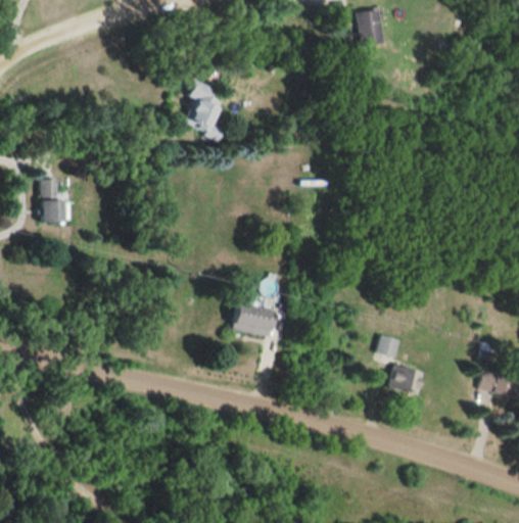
[(357,44),(381,44),(381,10),(357,10),(357,44)]
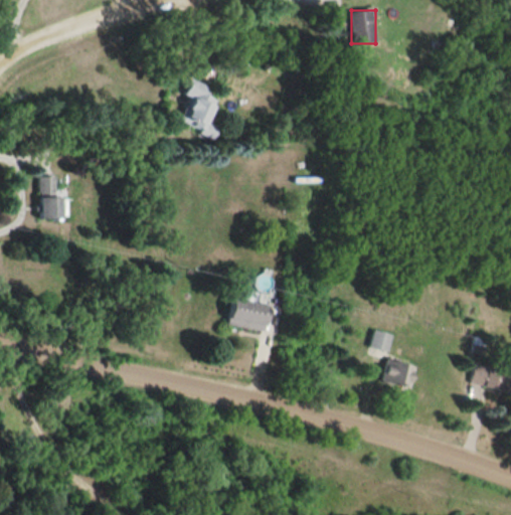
[(209,86),(194,78),(175,121),(215,139),(221,126),(209,121),(218,100),(205,94),(209,86)]
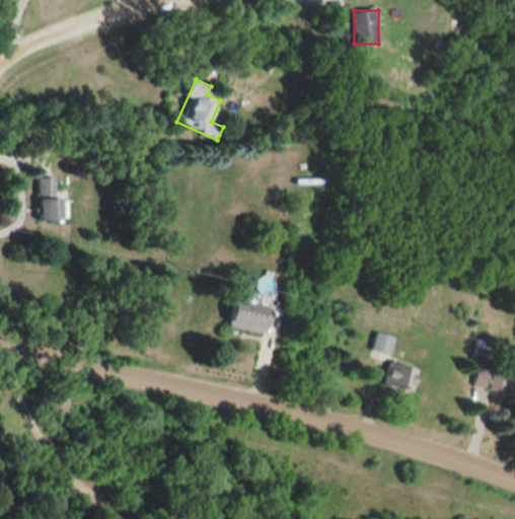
[(58,176),(42,176),(42,219),(69,219),(69,188),(58,188),(58,176)]
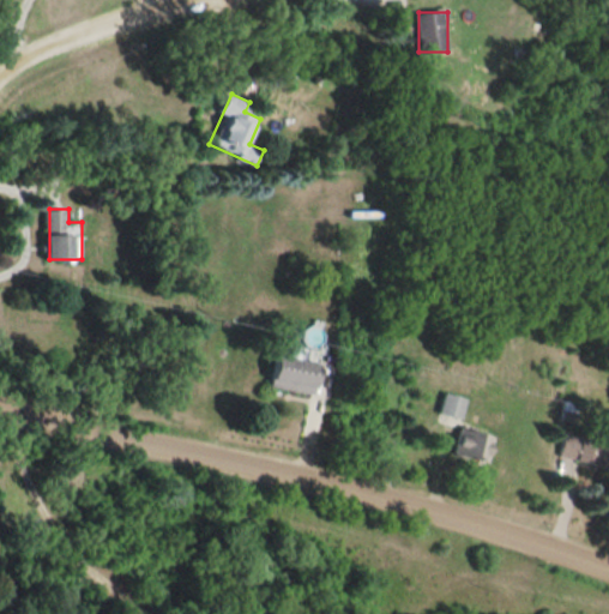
[(321,355),(300,351),(299,356),(277,354),(272,386),(315,393),(321,355)]
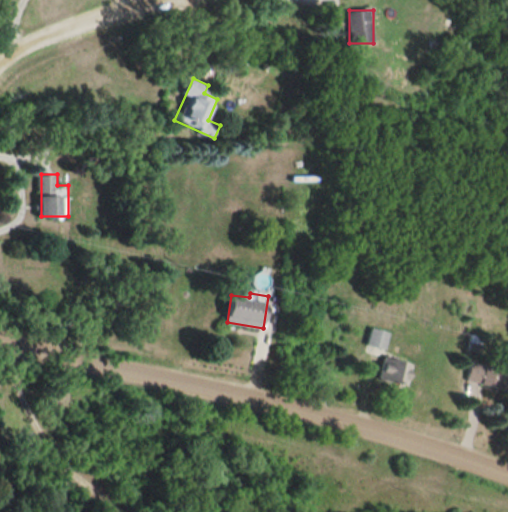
[(372,327),(368,345),(386,350),(391,332),(372,327)]
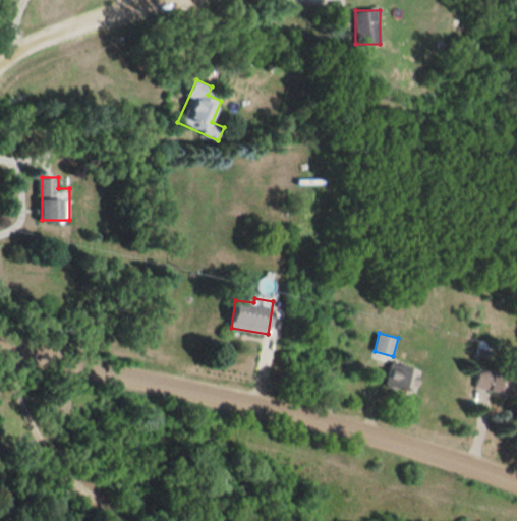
[(420,370),(392,363),(387,387),(415,393),(420,370)]
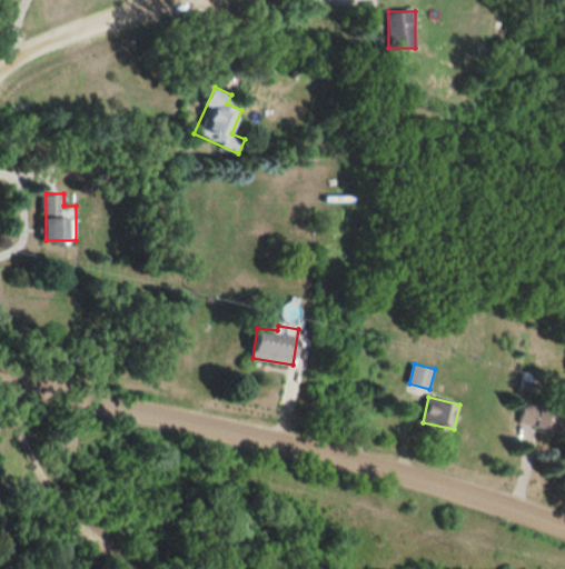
[(522,421),(564,433),(564,411),(527,401),(522,421)]
